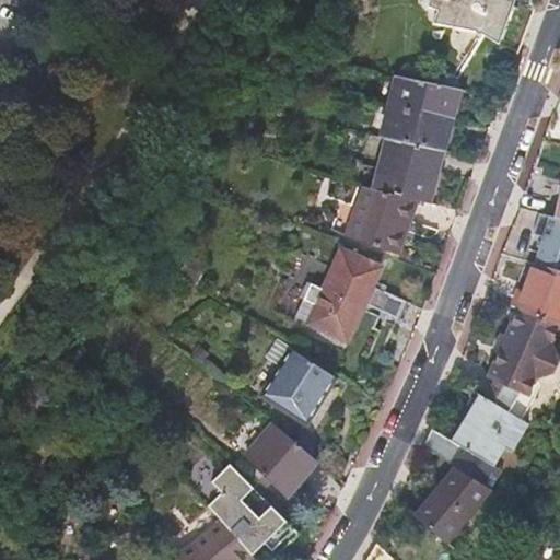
[(520,43),(532,11),(506,6),(477,1),(476,0),(426,0),(426,4),(416,62),(453,78),(470,24),(477,37),(483,30),(520,43)]
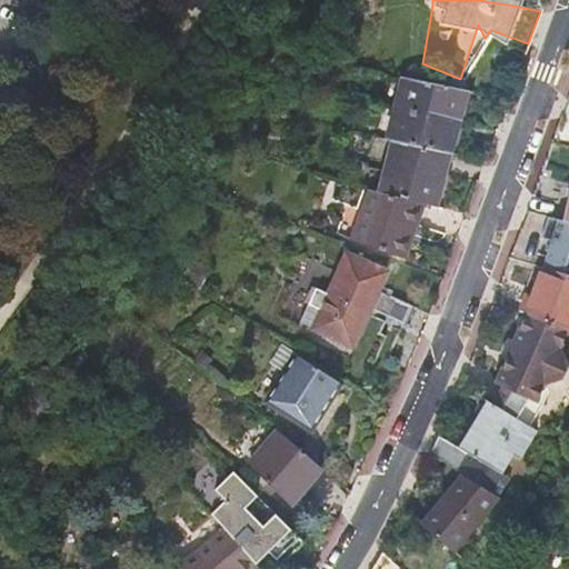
[(401,76),(392,108),(457,121),(465,91),(401,76)]
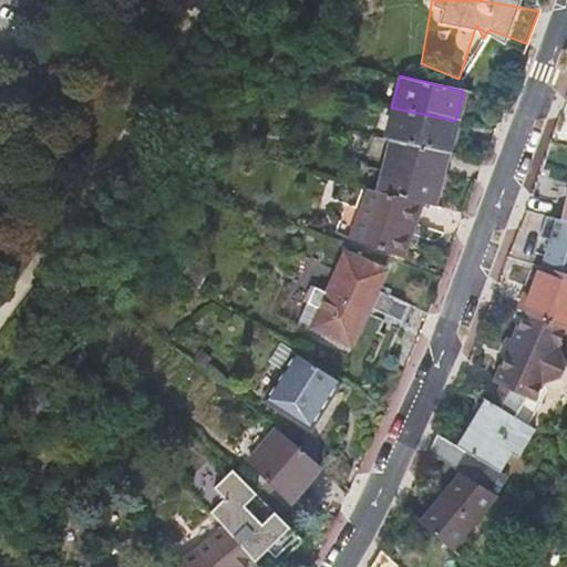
[(391,107),(382,140),(384,140),(444,153),(446,153),(455,121),(391,107)]
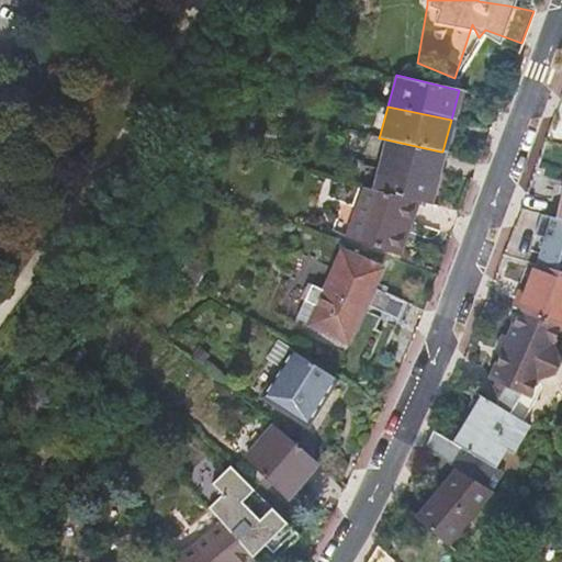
[(381,138),(374,163),(435,176),(435,173),(440,152),(381,138)]
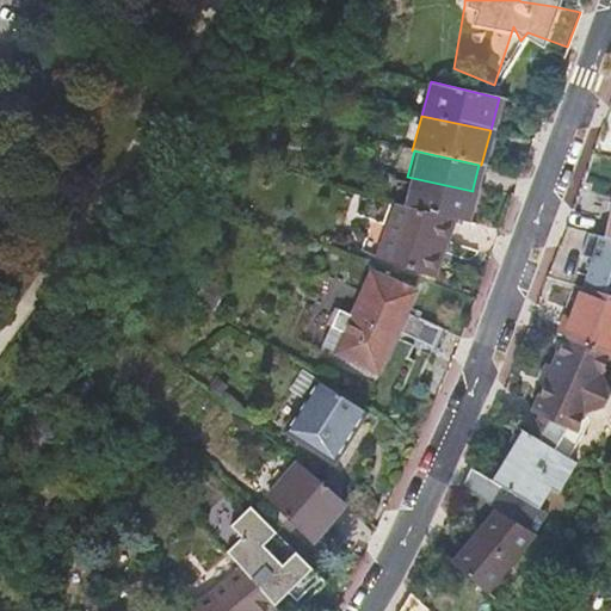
[(238,168),(226,161),(216,178),(228,185),(238,168)]
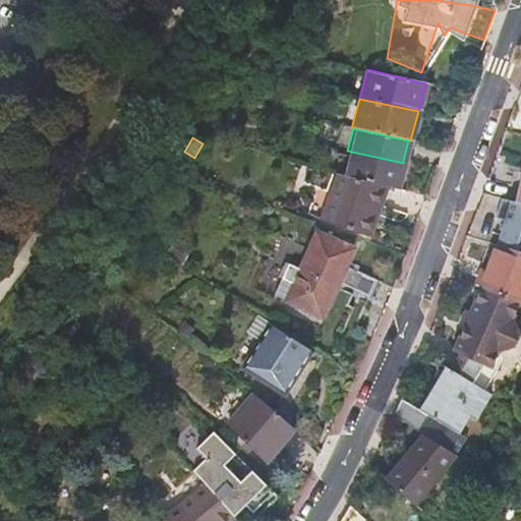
[(347,151),(340,175),(396,189),(403,163),(347,151)]
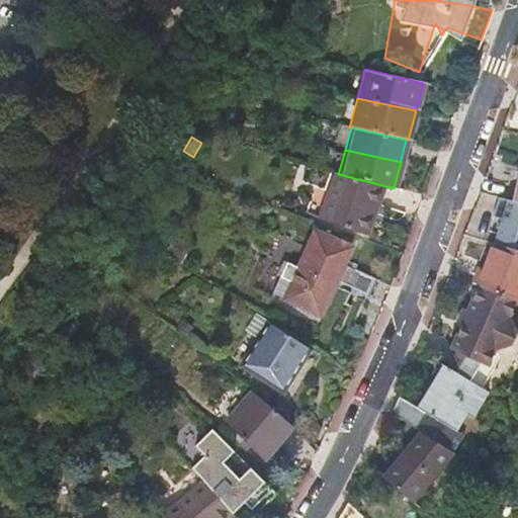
[(401,160),(401,162),(394,188),(400,190),(408,161),(401,160)]
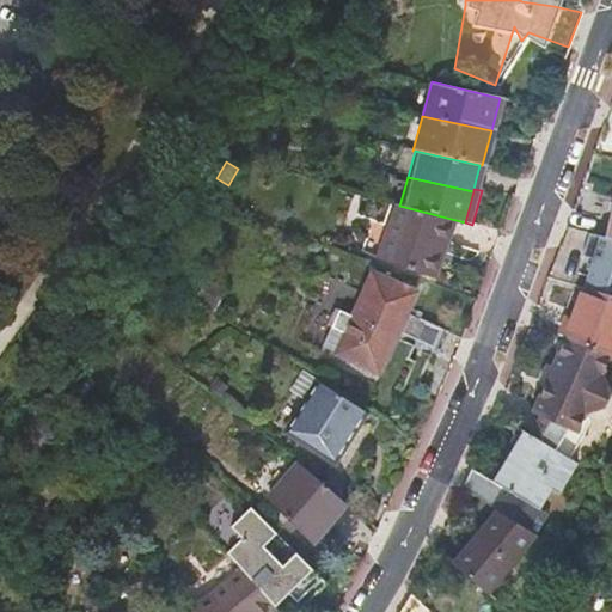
[(445,243),(453,220),(399,206),(389,203),(368,255),(430,279),(430,276),(424,275),(438,239),(445,243)]
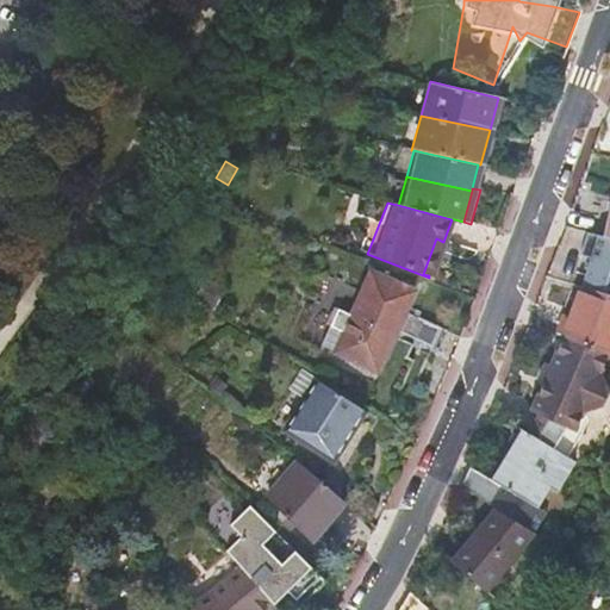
[(609,241),(602,238),(585,236),(579,255),(590,259),(585,277),(582,287),(609,296),(609,241)]
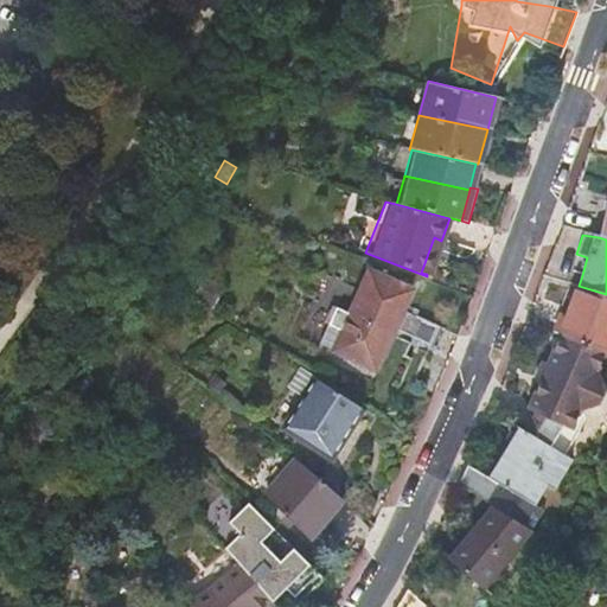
[(427,274),(441,241),(434,237),(421,273),(427,274)]
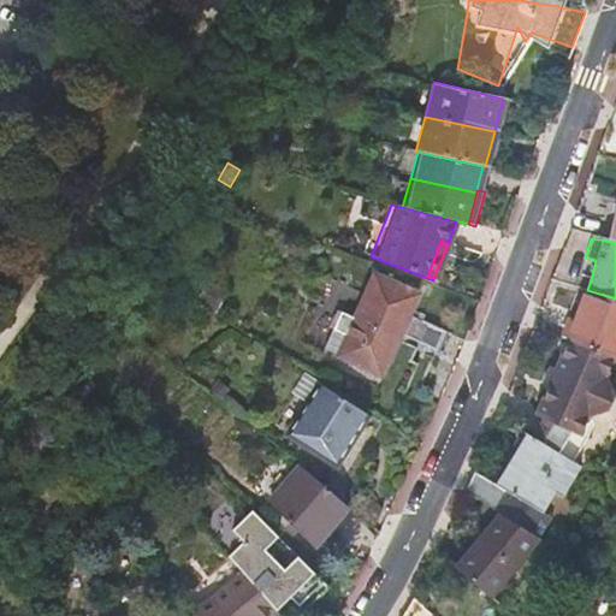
[(223,288),(209,279),(201,294),(214,301),(223,288)]
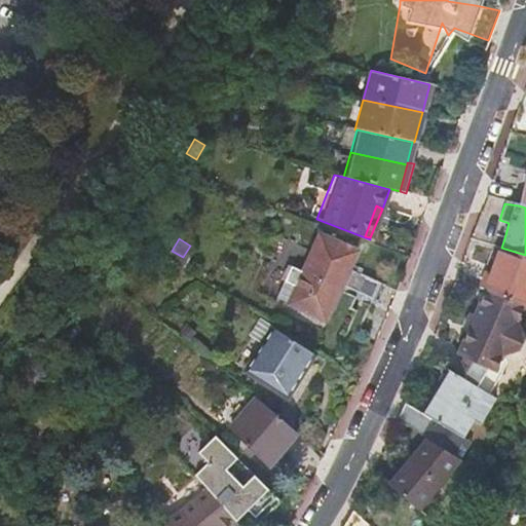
[(294,292),(287,308),(317,323),(329,298),(334,300),(338,290),(370,304),(377,287),(346,273),(353,255),(316,239),(300,276),(288,271),(282,287),(294,292)]
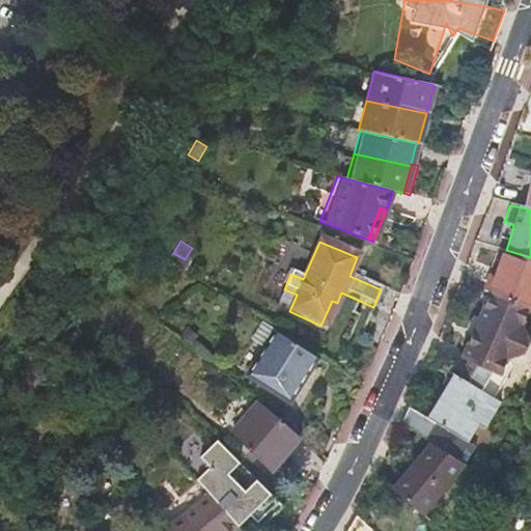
[(530,257),(506,250),(505,250),(497,270),(494,277),(488,275),(483,290),(490,292),(528,310),(530,311),(530,257)]
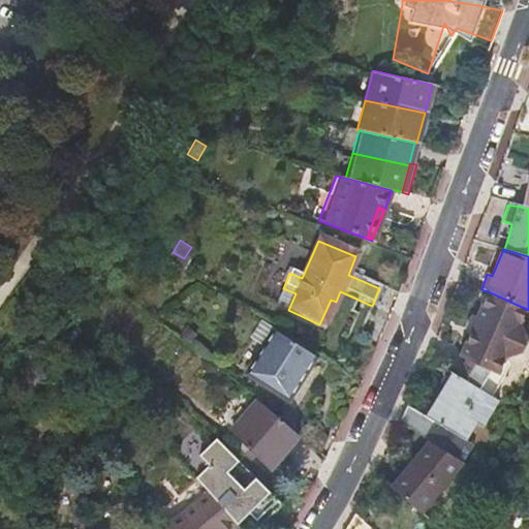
[(283,288),(276,305),(288,310),(296,293),(283,288)]
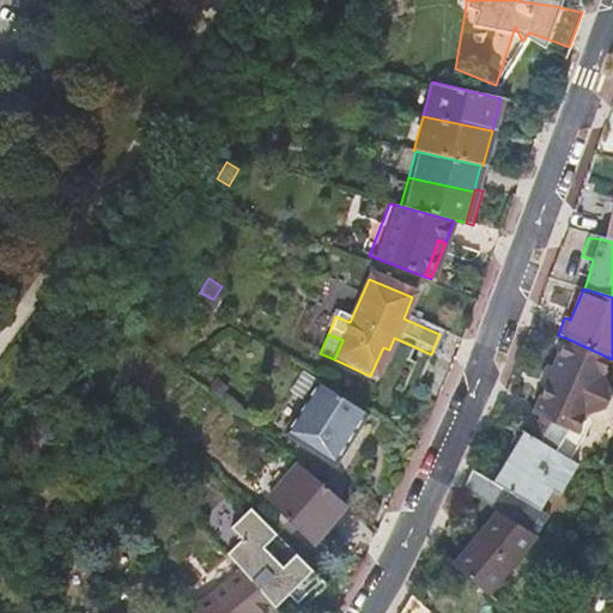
[(540,420),(530,436),(569,460),(583,436),(575,431),(584,417),(604,410),(606,405),(611,394),(602,375),(610,358),(565,338),(552,368),(546,366),(545,370),(540,382),(545,384),(553,388),(550,395),(539,399),(532,416),(540,420)]
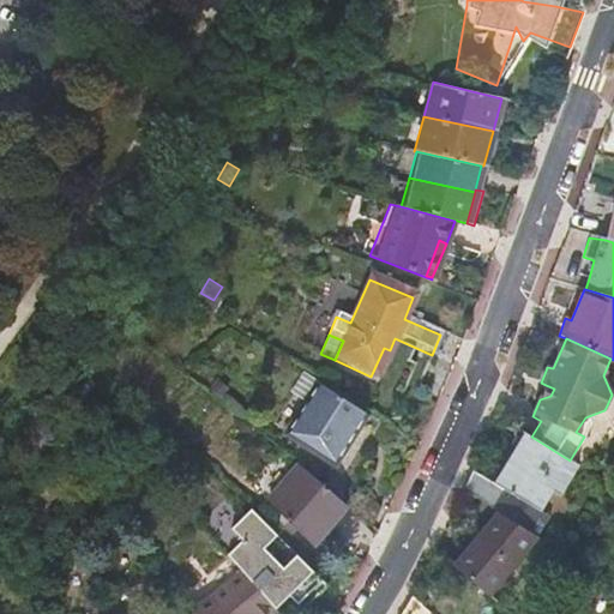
[(390,350),(384,348),(371,377),(377,379),(390,350)]
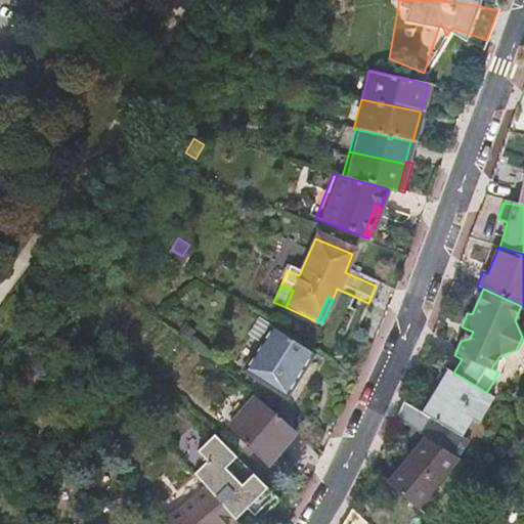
[(466,329),(461,341),(470,338),(473,332),(466,329)]
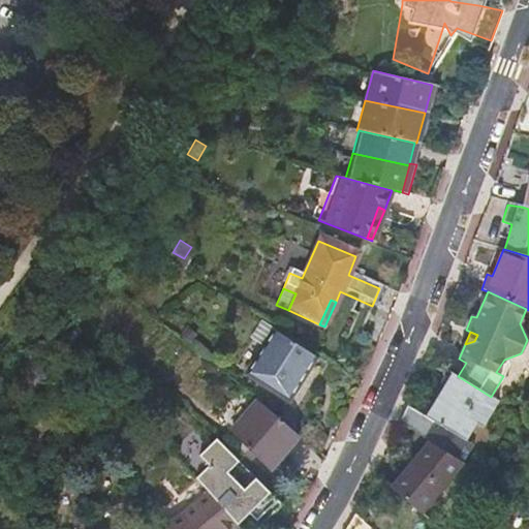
[(306,349),(281,334),(252,370),(288,399),(307,376),(319,360),(306,349)]
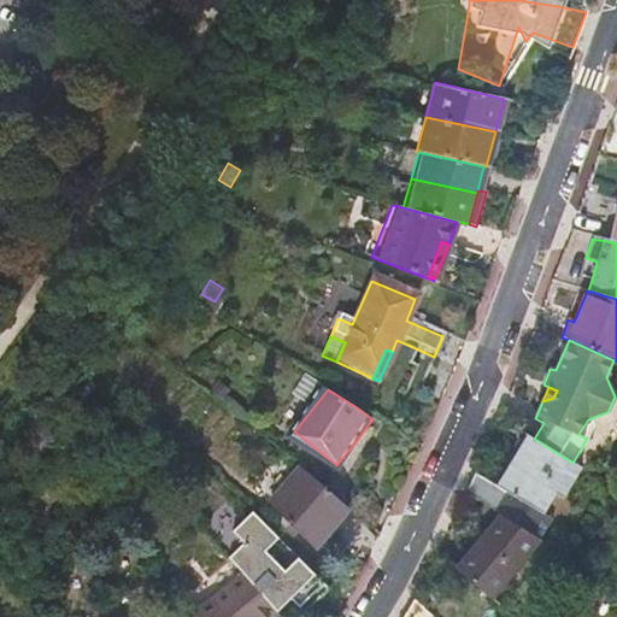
[(579,434),(587,439),(595,424),(588,419),(579,434)]
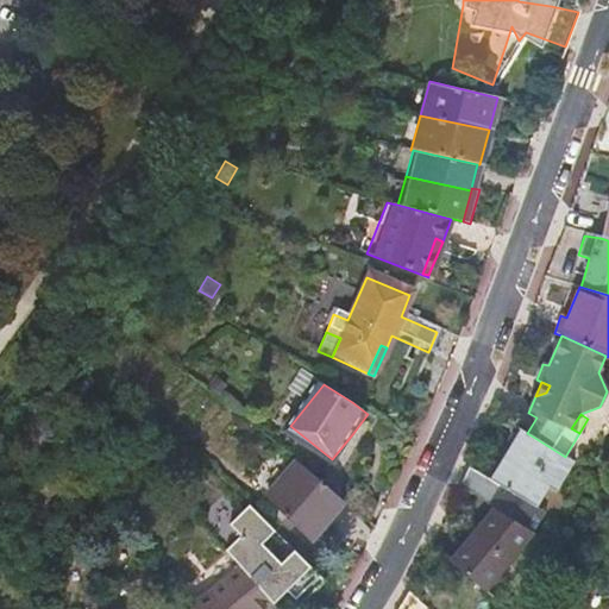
[(469,462),(460,481),(496,509),(507,518),(522,527),(529,533),(539,520),(537,508),(534,507),(547,488),(554,493),(573,462),(565,457),(527,433),(519,427),(488,477),(469,462)]
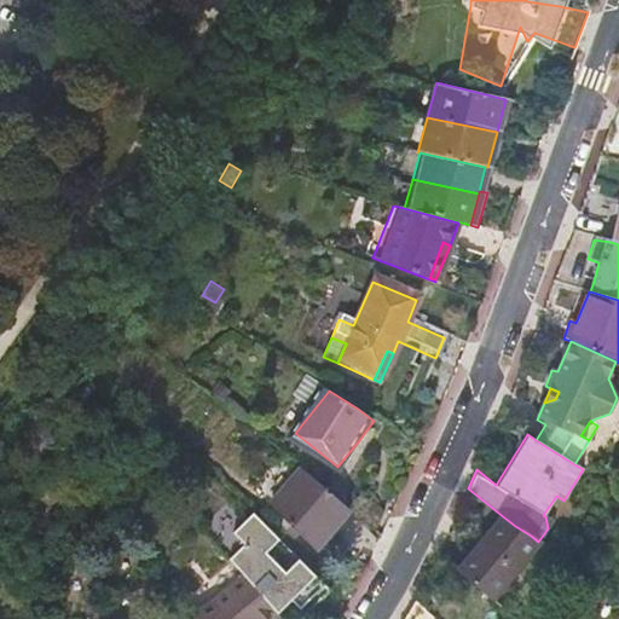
[(347,509),(299,466),(270,504),(317,549),(347,509)]
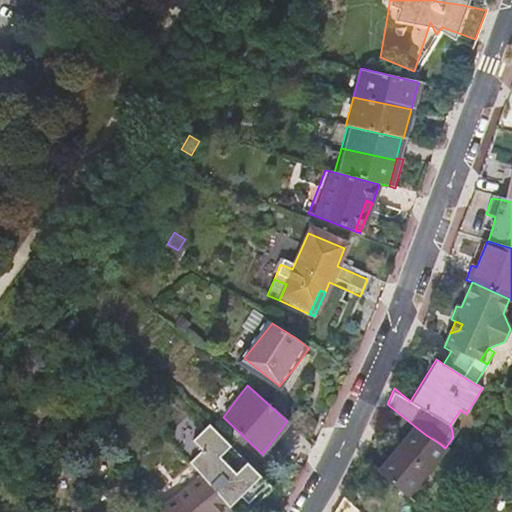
[(193,441),(198,447),(210,426),(209,425),(193,441)]
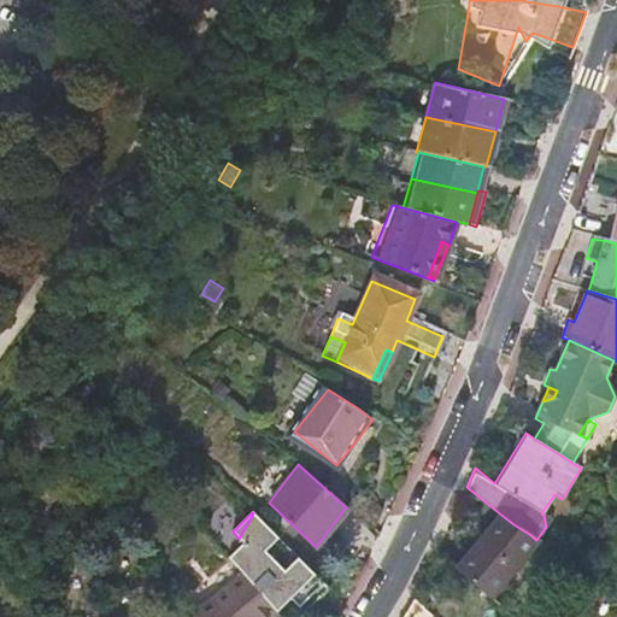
[(244,544),(229,558),(244,574),(274,610),(288,597),(295,606),(322,583),(253,513),(239,539),(244,544)]
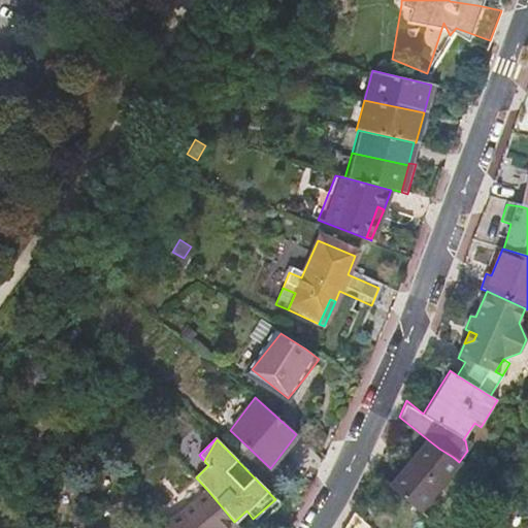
[(439,449),(430,441),(390,487),(419,510),(459,462),(453,457),(439,449)]
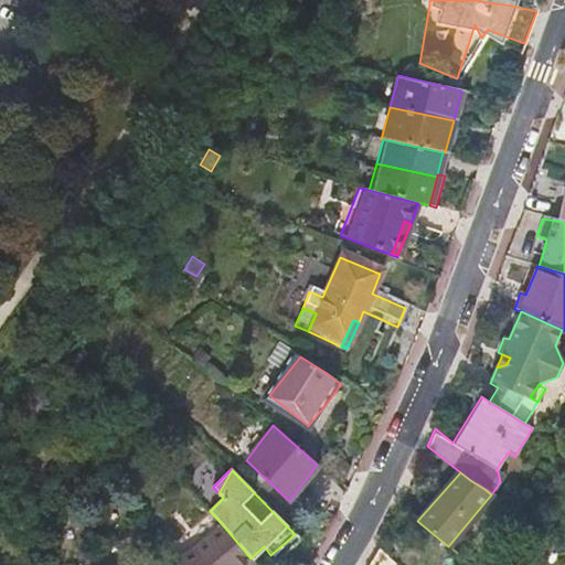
[(198,547),(180,562),(181,564),(248,564),(253,561),(251,558),(223,525),(198,547)]
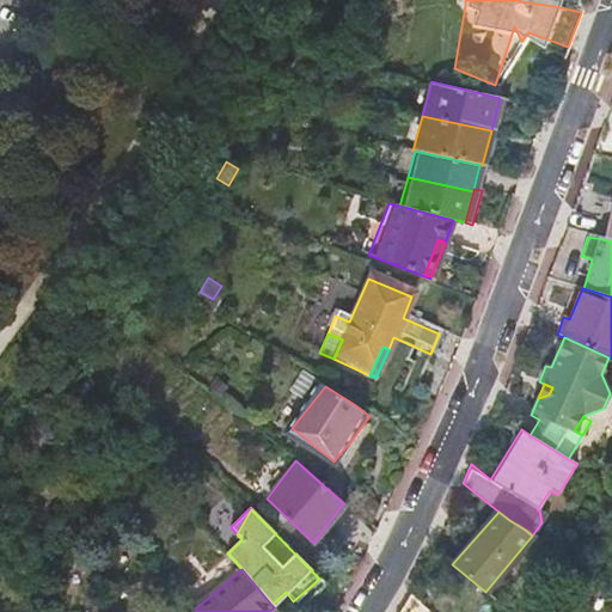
[(428,611),(409,594),(398,611),(428,611)]
